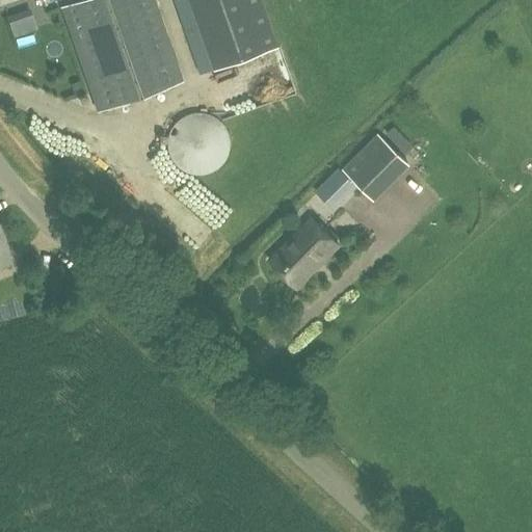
[(155,0),(80,0),(64,5),(101,111),(184,82),(155,0)]
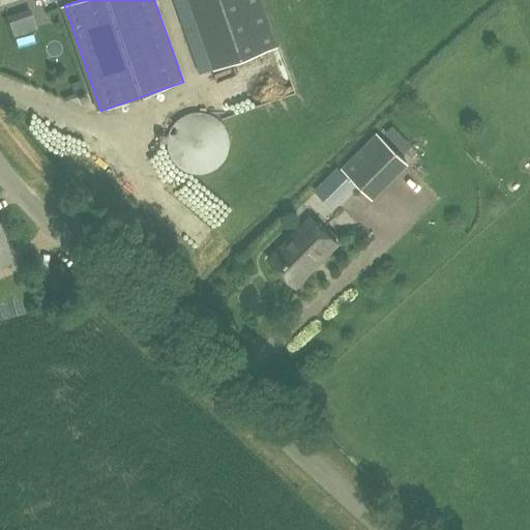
[(274,43),(262,0),(195,0),(211,61),(274,43)]
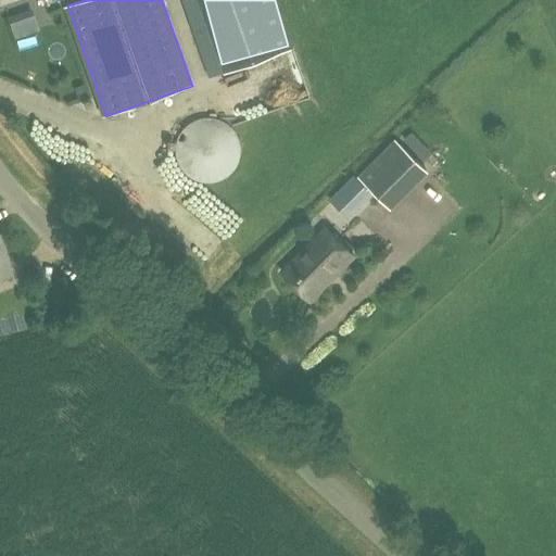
[(36,4),(14,14),(23,34),(43,24),(36,4)]
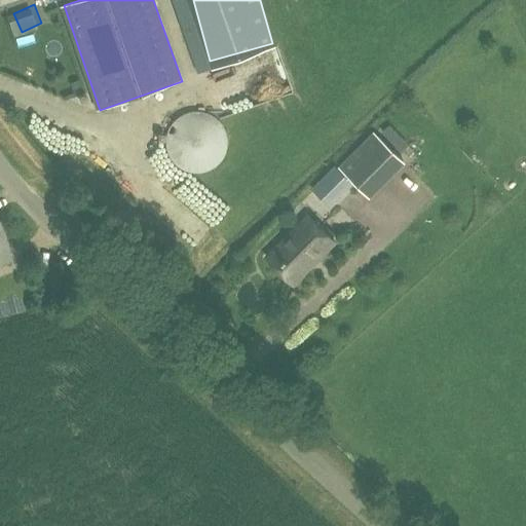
[(166,132),(165,142),(166,152),(172,160),(179,167),(188,172),(198,173),(209,171),(218,164),(224,156),(227,146),(226,136),(223,126),(217,118),(208,113),(198,111),(188,112),(179,116),(172,122),(166,132)]
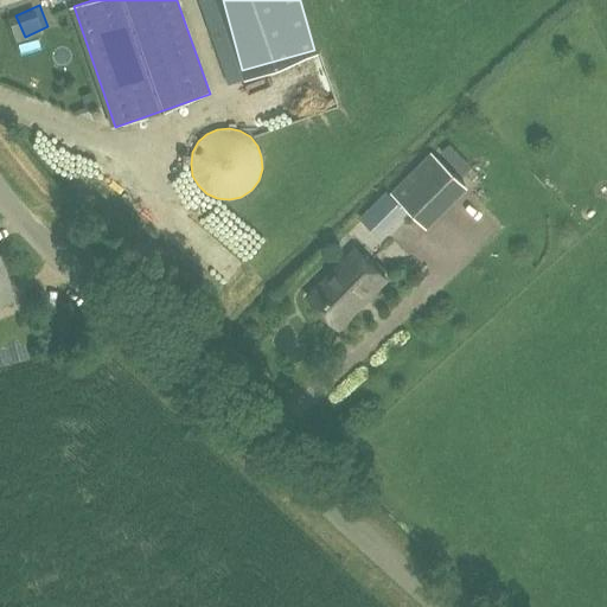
[(394,192),(427,227),(468,185),(434,152),(394,192)]
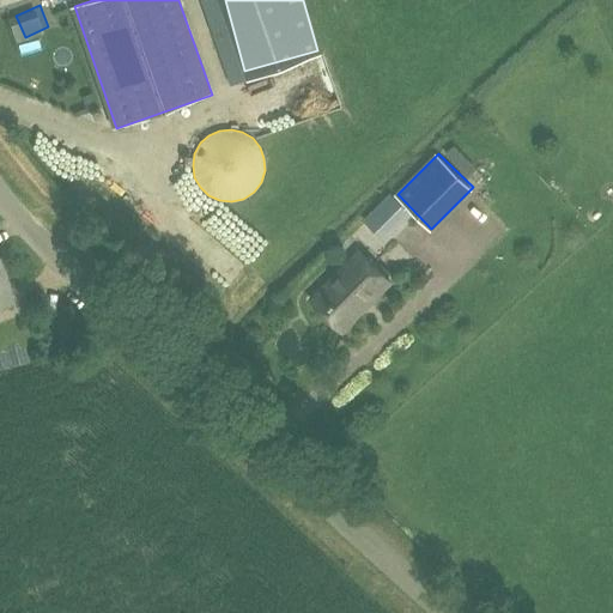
[(393,198),(371,219),(388,236),(410,214),(393,198)]
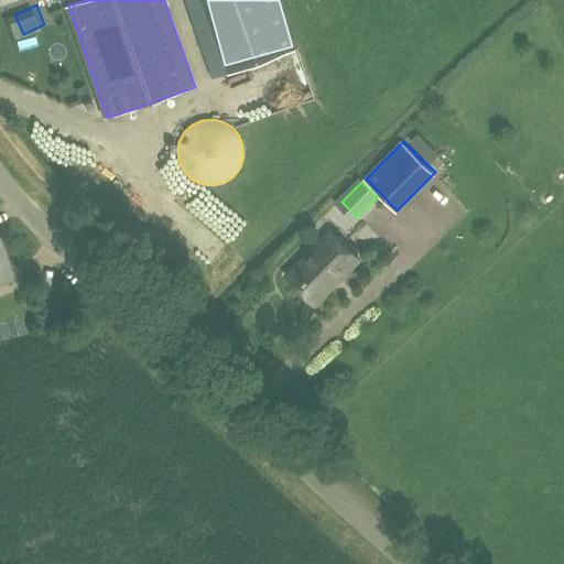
[(214,213),(238,235),(251,220),(227,198),(214,213)]
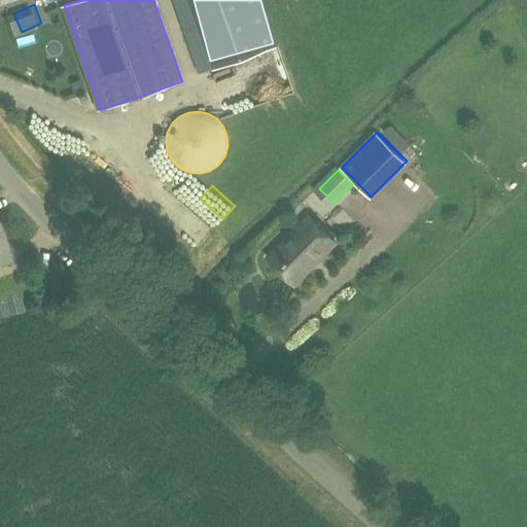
[(268,257),(294,283),(337,241),(311,215),(268,257)]
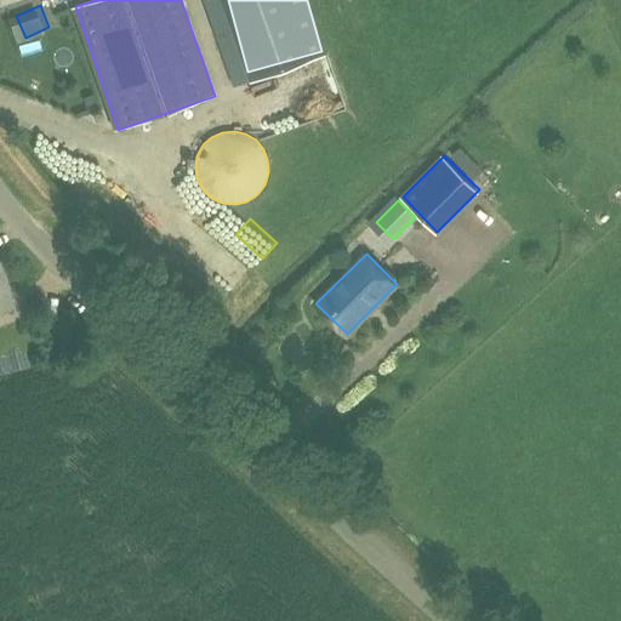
[(0,312),(12,308),(0,273),(0,312)]
